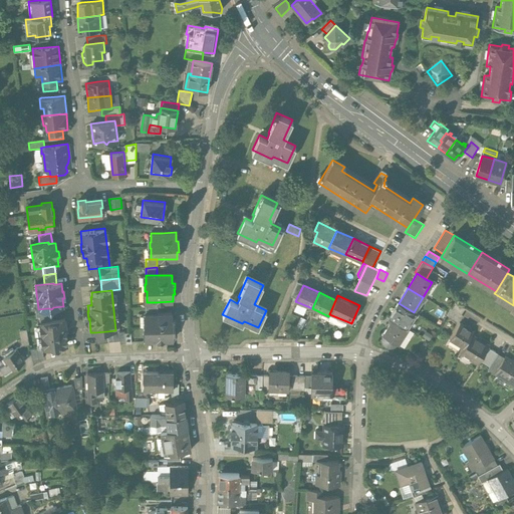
[(455,302),(446,315),(458,322),(462,316),(461,315),(464,308),(455,302)]
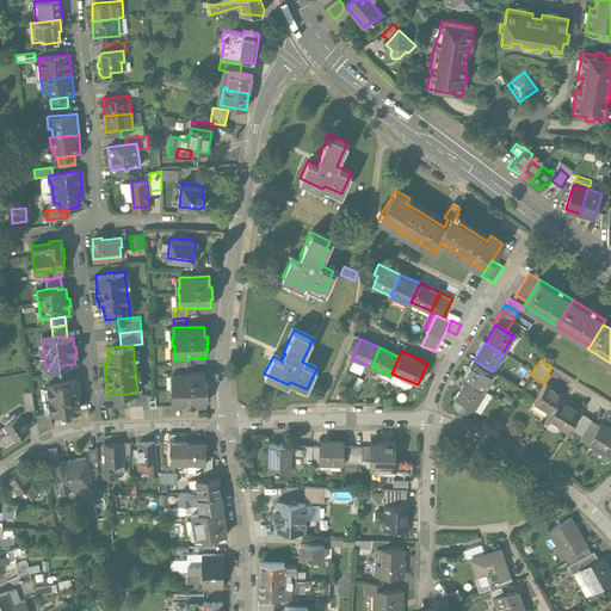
[(466,382),(481,390),(492,371),(474,360),(462,380),(466,382)]
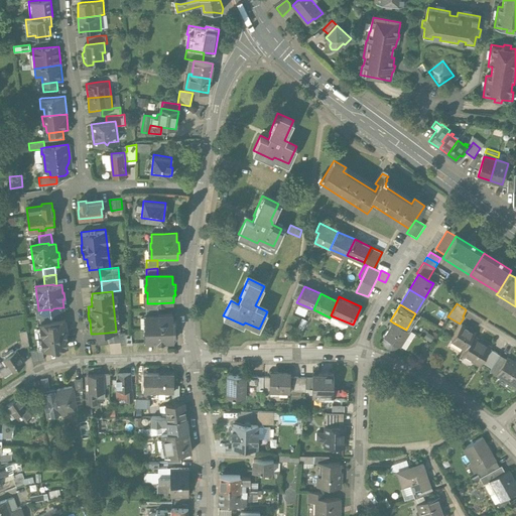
[(35,309),(36,317),(39,317),(48,316),(47,309),(38,310),(38,309),(35,309)]
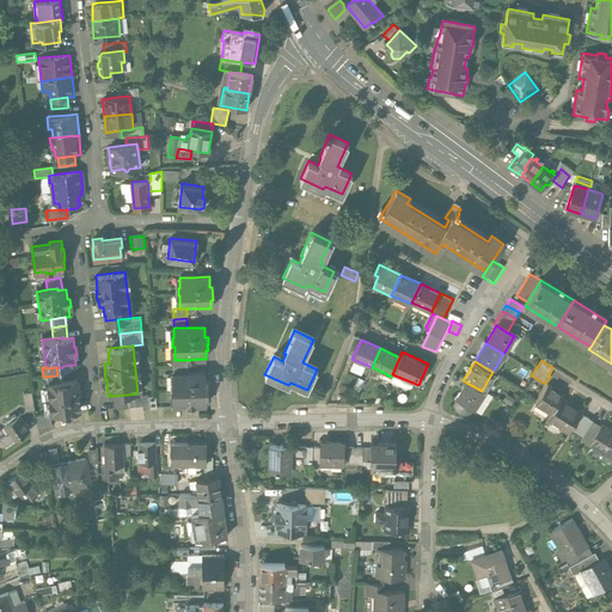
[(188,374),(175,374),(175,385),(172,385),(173,393),(175,393),(175,407),(206,407),(206,397),(208,397),(208,383),(206,383),(206,373),(188,374)]
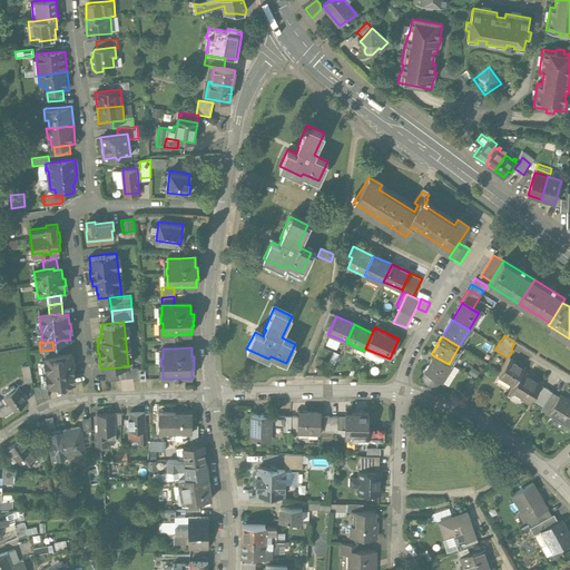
[(58,356),(45,357),(48,384),(58,383),(58,385),(69,383),(69,382),(74,382),(72,373),(75,372),(71,354),(58,356)]
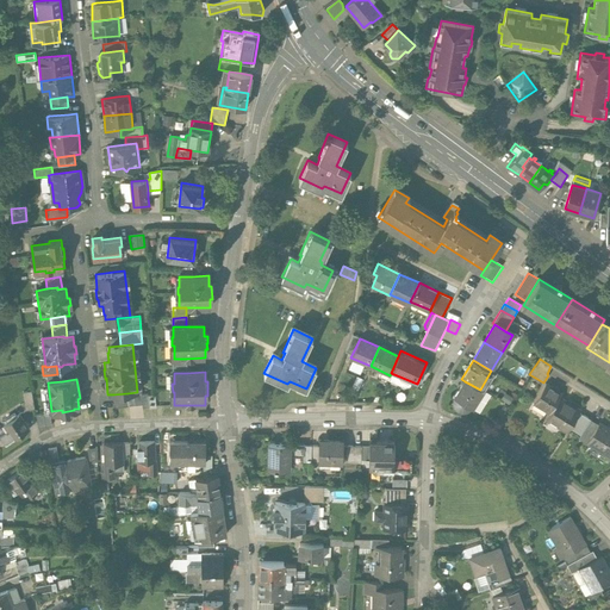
[(465,381),(455,398),(454,402),(453,405),(454,410),(458,412),(462,415),(467,414),(471,411),(472,409),(483,392),(480,390),(465,381)]
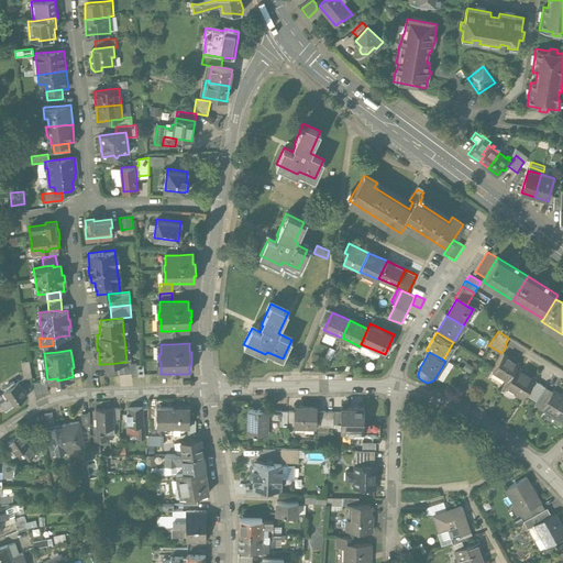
[(518,365),(504,355),(492,373),(507,383),(516,368),(518,365)]
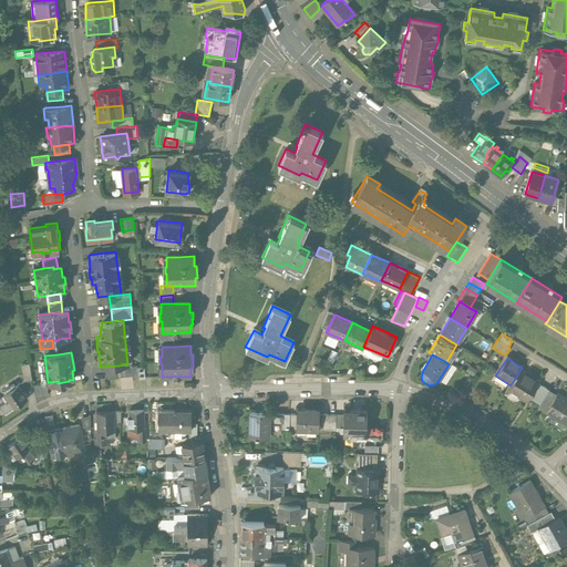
[(30,363),(23,364),(26,380),(32,379),(30,363)]
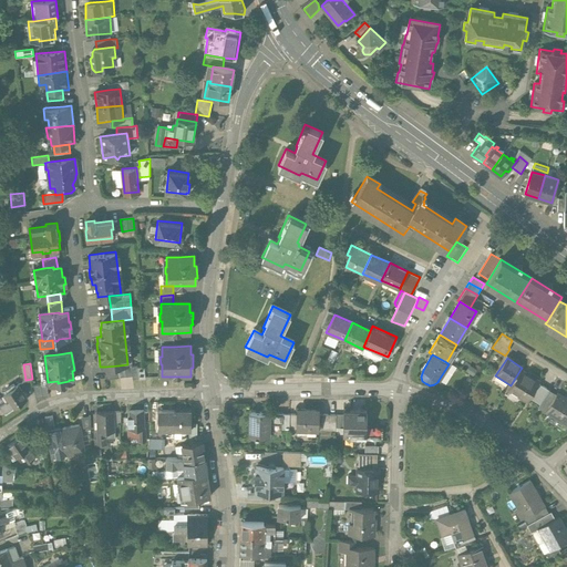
[(119,366),(120,378),(132,377),(131,367),(131,363),(127,364),(119,366)]
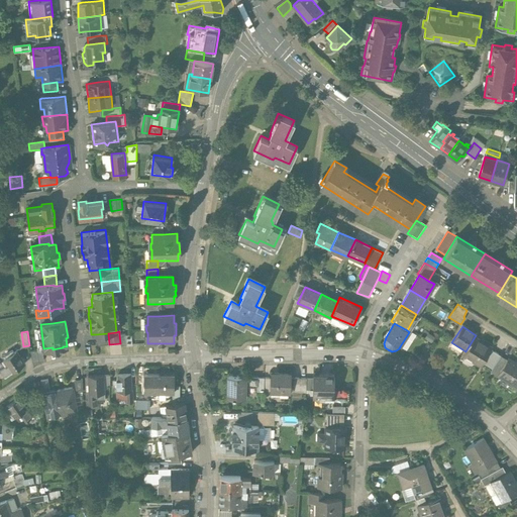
[(108,333),(96,334),(97,345),(109,344),(108,333)]
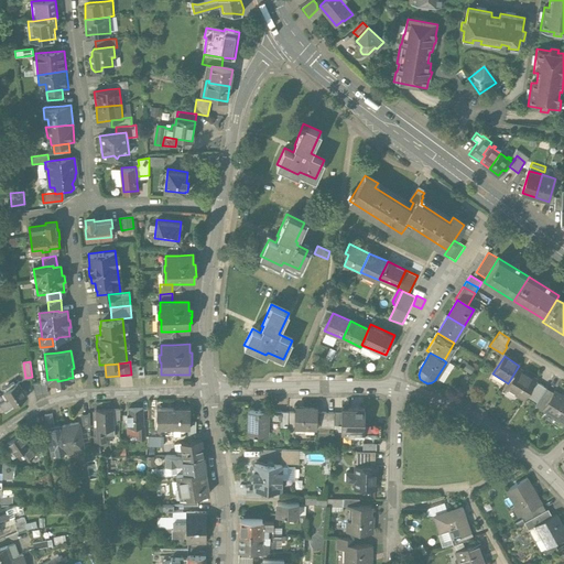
[(543,384),(517,369),(508,383),(505,388),(531,404),(543,384)]
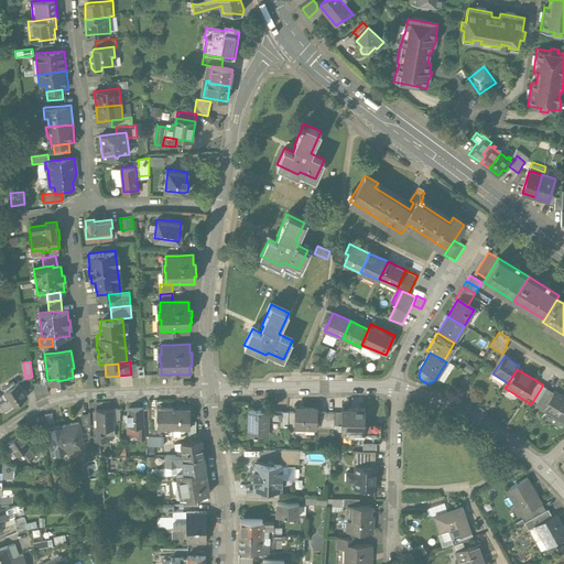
[(13,382),(4,388),(7,390),(4,392),(13,407),(26,398),(18,383),(15,384),(13,382)]
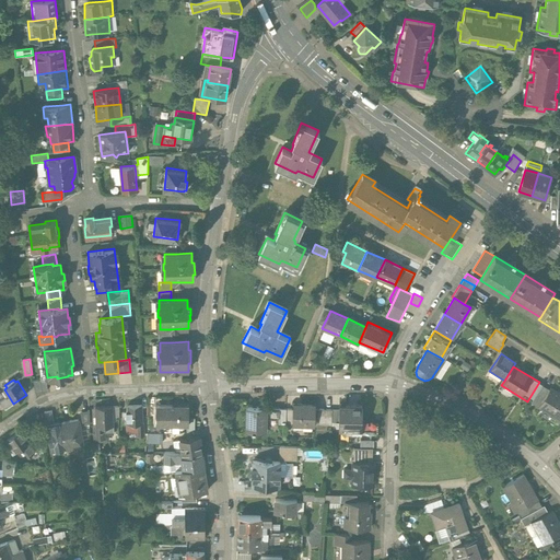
[(46,380),(34,381),(35,393),(47,391),(46,380)]
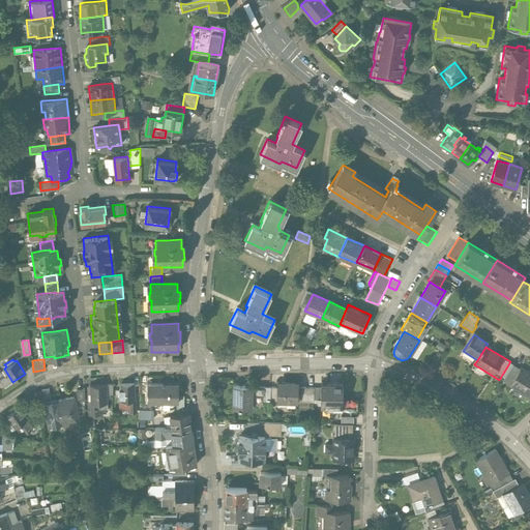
[(529,374),(521,367),(516,376),(509,386),(529,399),(529,396),(529,374)]
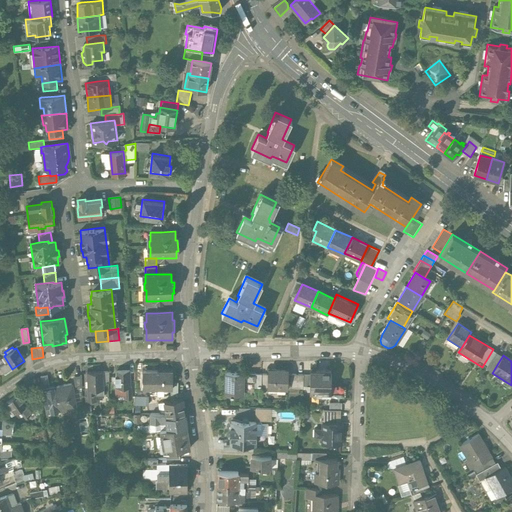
[(492,373),(498,363),(492,359),(486,369),(492,373)]
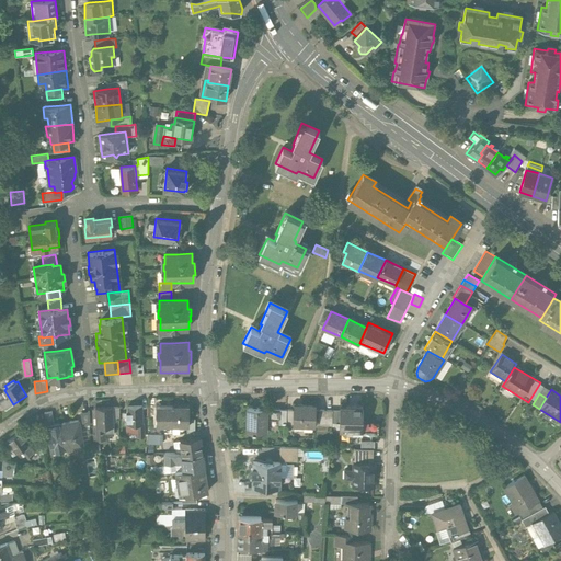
[(293,426),(316,427),(316,408),(294,407),(294,412),(293,426)]
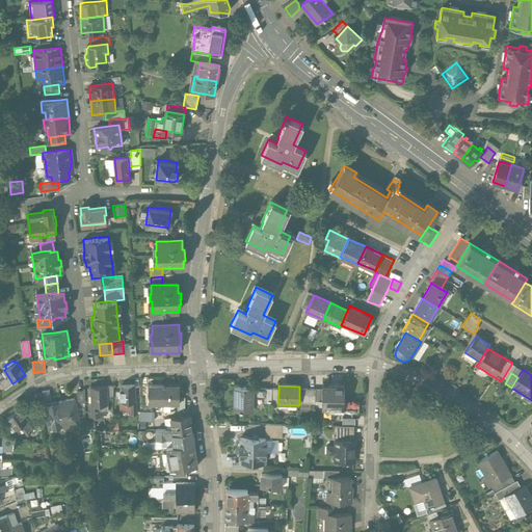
[(91,387),(91,405),(97,405),(107,405),(106,387),(91,387)]
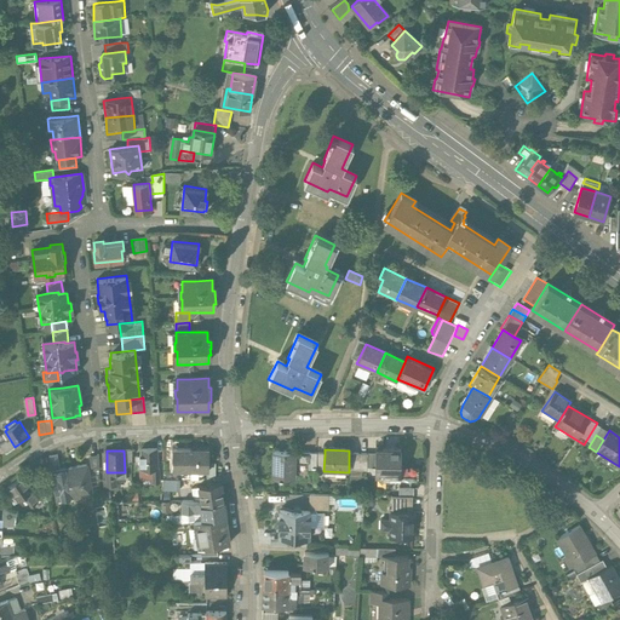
[(141,478),(143,478),(151,478),(151,483),(159,483),(159,469),(156,469),(155,451),(141,451),(141,457),(138,457),(138,461),(138,476),(139,477),(141,478)]
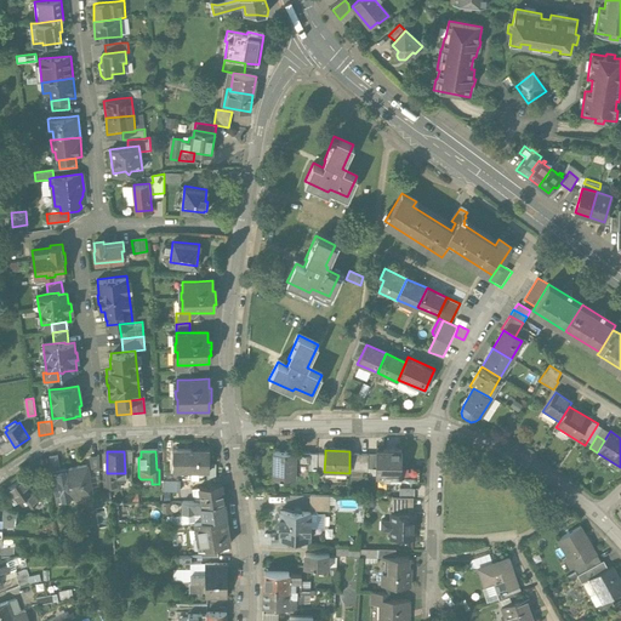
[(191,451),(174,451),(174,471),(191,471),(191,451)]
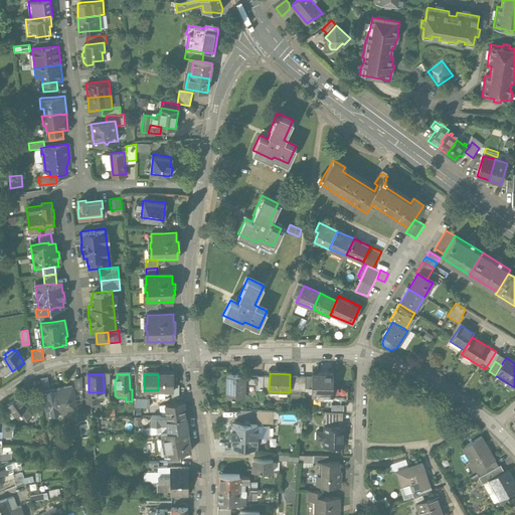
[(158,374),(158,390),(172,390),(172,374),(158,374)]
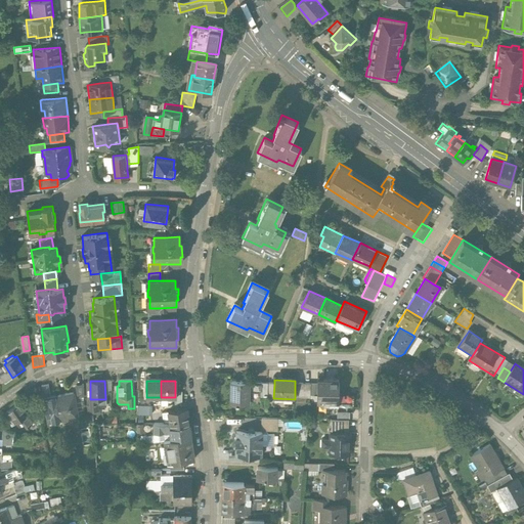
[(317,381),(317,385),(317,396),(317,402),(338,402),(338,381),(317,381)]
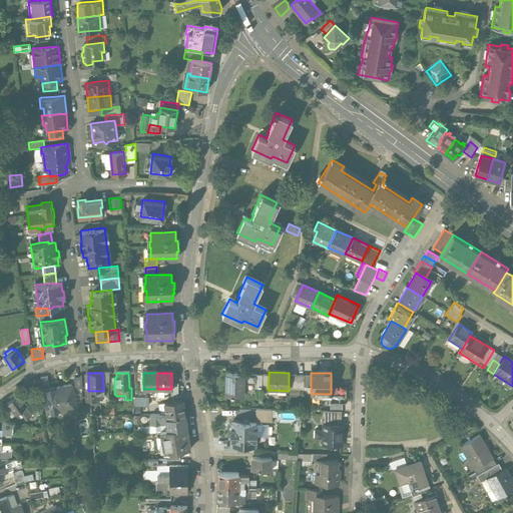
[(255,386),(255,376),(243,376),(243,374),(225,374),(224,397),(243,397),(243,385),(255,386)]
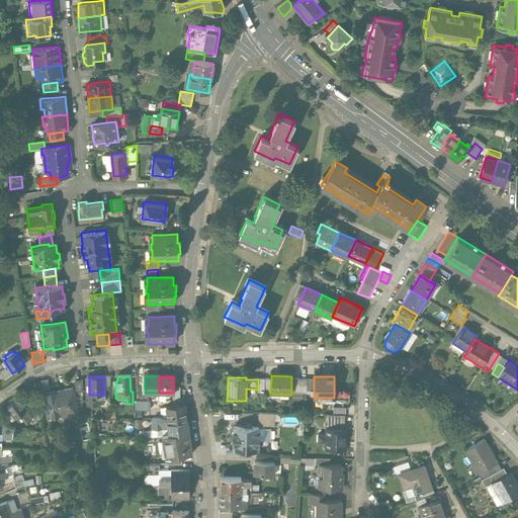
[(294,395),(307,395),(307,392),(307,380),(294,380),(294,395)]
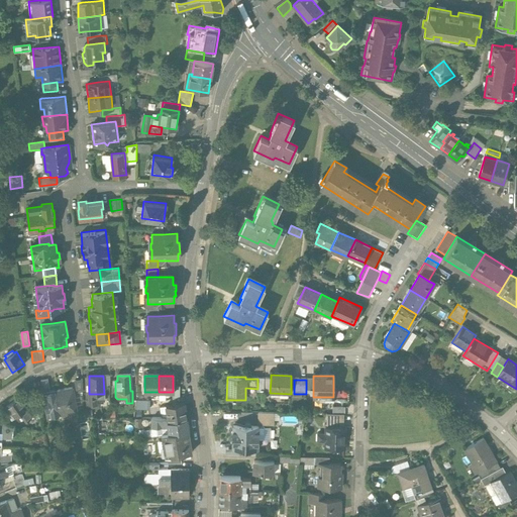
[(48,381),(41,382),(43,393),(50,392),(48,381)]
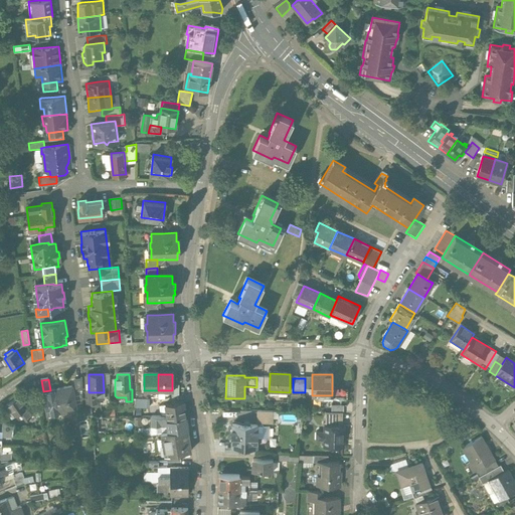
[(72,386),(56,389),(61,413),(69,411),(71,418),(78,416),(72,386)]
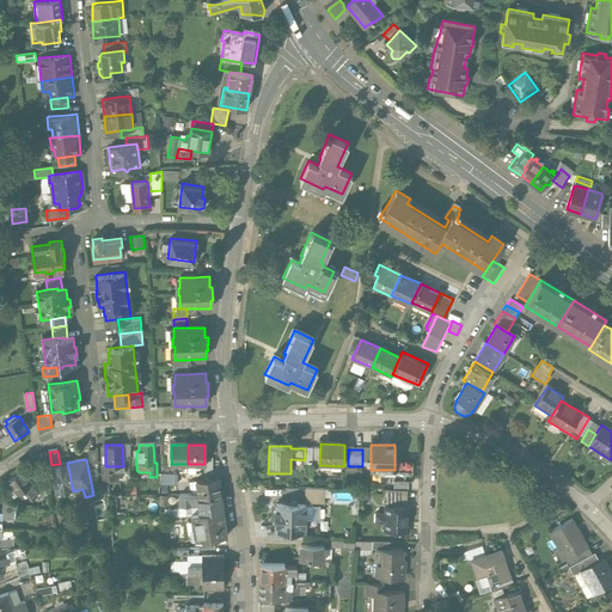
[(67,463),(60,464),(51,465),(57,494),(73,491),(67,463)]
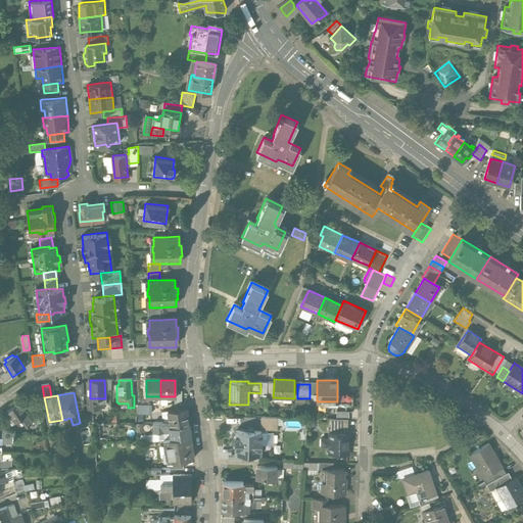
[(19,402),(6,411),(14,424),(22,419),(28,415),(19,402)]
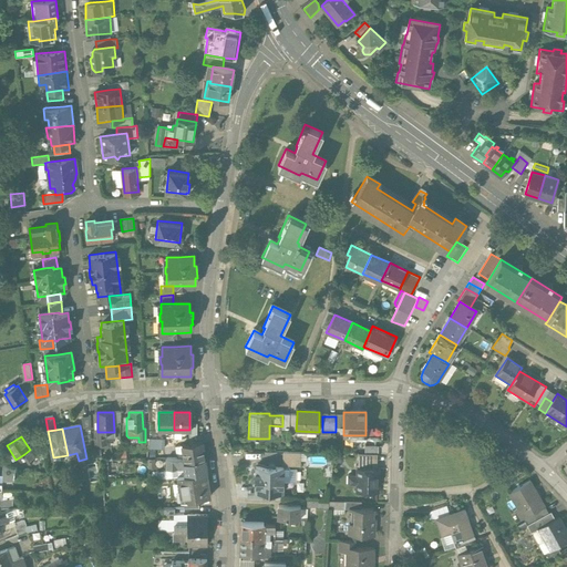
[(203,443),(182,444),(184,459),(184,463),(205,460),(203,443)]
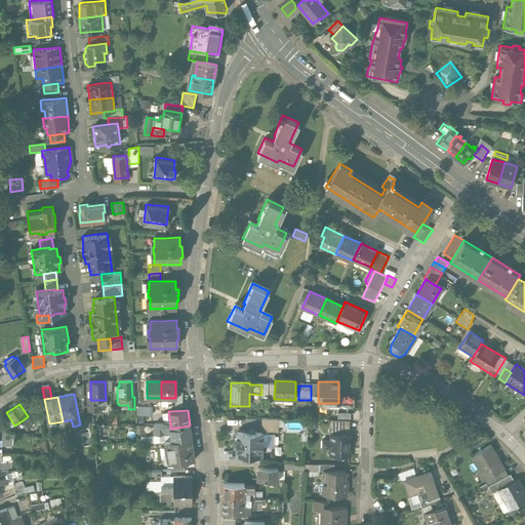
[(28,416),(23,420),(28,428),(33,423),(28,416)]
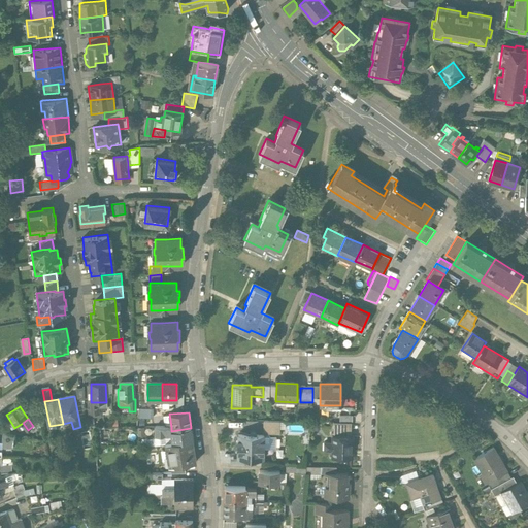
[(71,422),(63,424),(64,431),(73,429),(71,422)]
